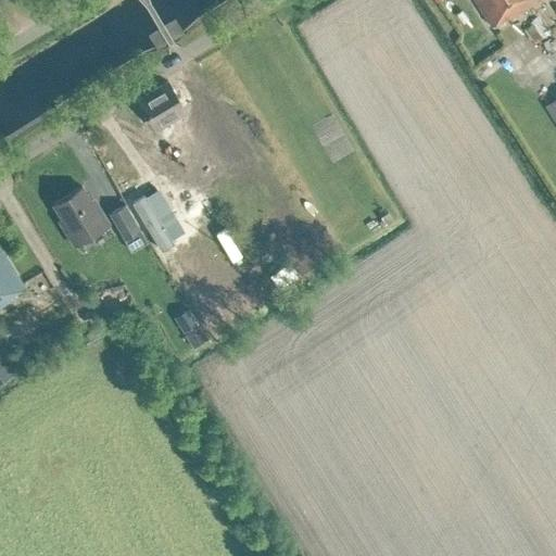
[(477,0),(493,24),(507,15),(509,17),(535,0),(477,0)]
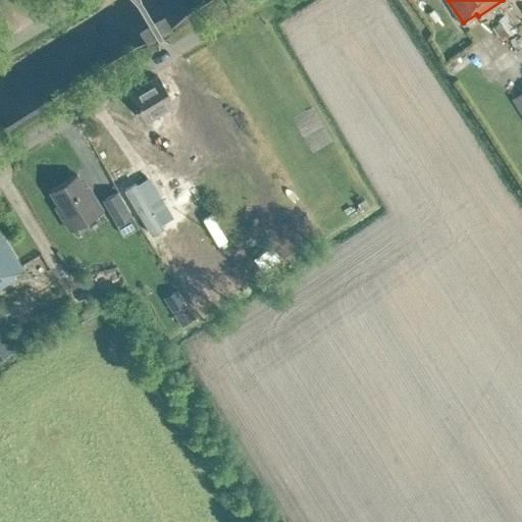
[(168,96),(156,75),(128,92),(137,105),(119,115),(126,126),(129,124),(141,144),(145,142),(143,139),(175,119),(177,122),(194,112),(180,90),(168,96)]
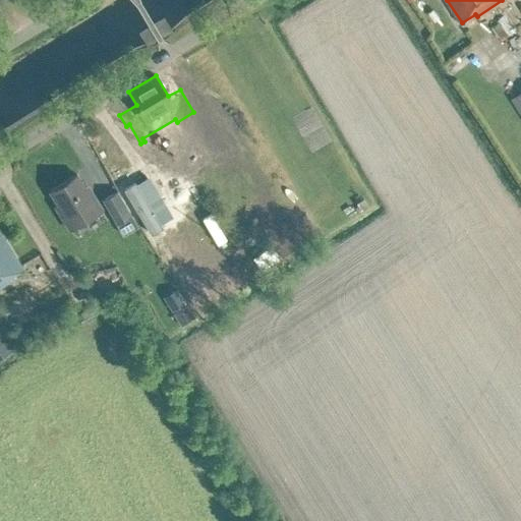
[(89,194),(75,173),(48,189),(57,204),(54,206),(68,228),(101,208),(92,192),(89,194)]
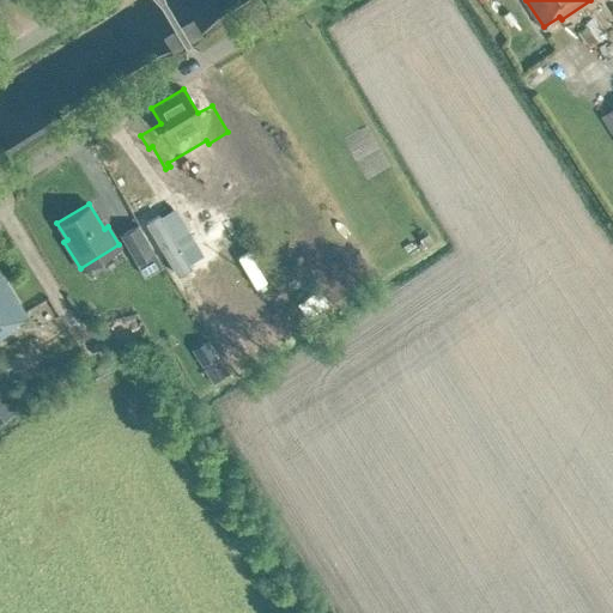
[(155,254),(140,225),(138,222),(121,232),(137,262),(144,275),(162,265),(155,254)]
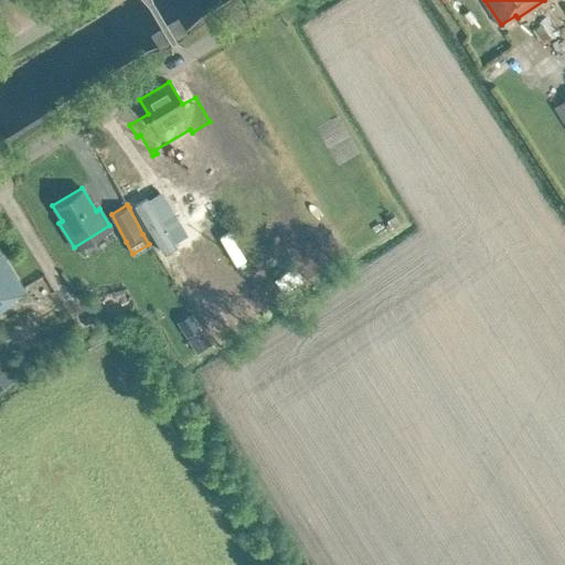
[(0,309),(12,302),(10,299),(24,290),(0,252),(0,309)]
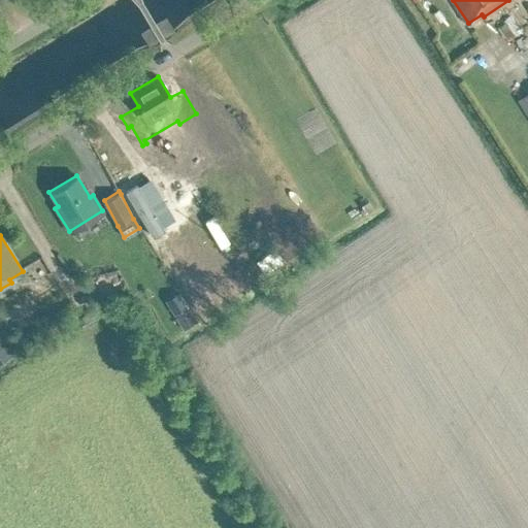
[(271,251),(260,259),(268,271),(279,264),(271,251)]
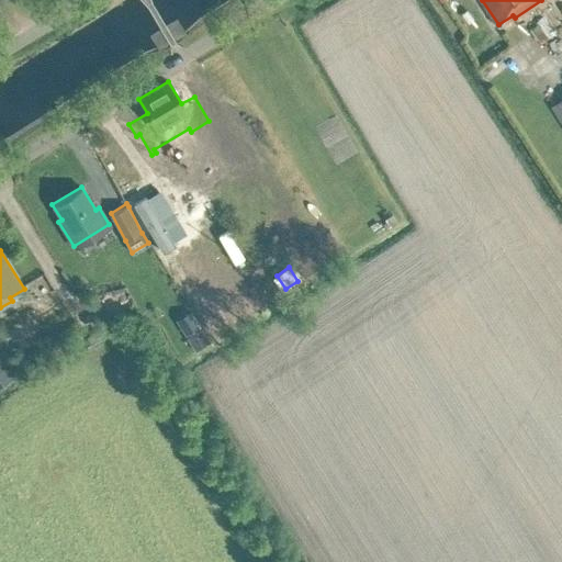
[(199,325),(189,311),(175,319),(184,335),(199,325)]
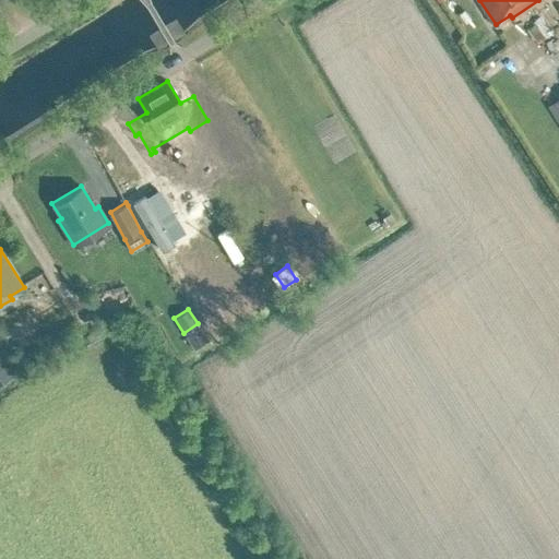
[(185,334),(192,348),(207,339),(199,325),(185,334)]
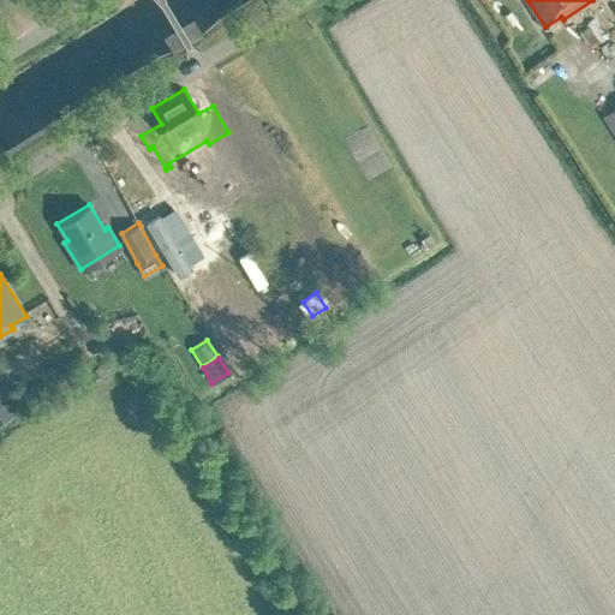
[(0,415),(12,407),(19,404),(0,374),(0,415)]
